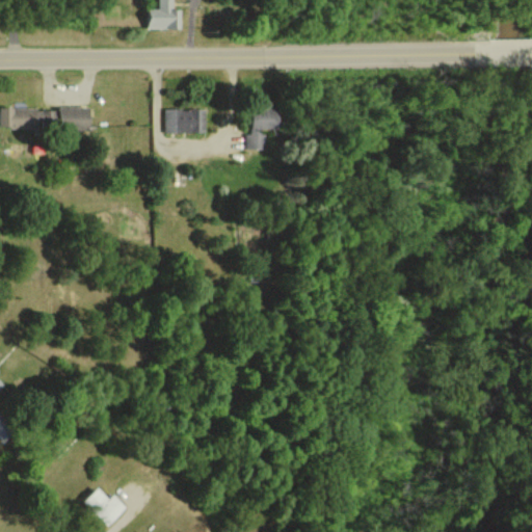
[(171,0),(159,0),(159,9),(148,9),(147,28),(180,29),(181,9),(171,8),(171,0)]
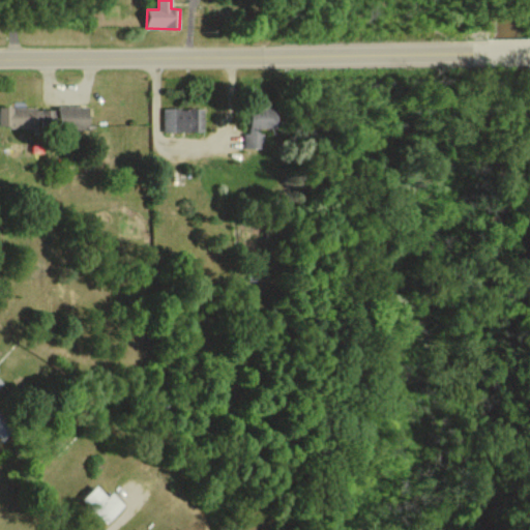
[(90,107),(0,106),(0,125),(90,127),(90,107)]
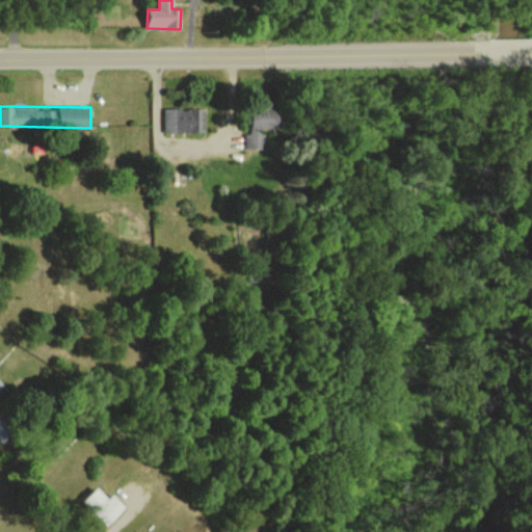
[(205,131),(206,107),(164,107),(163,131),(205,131)]
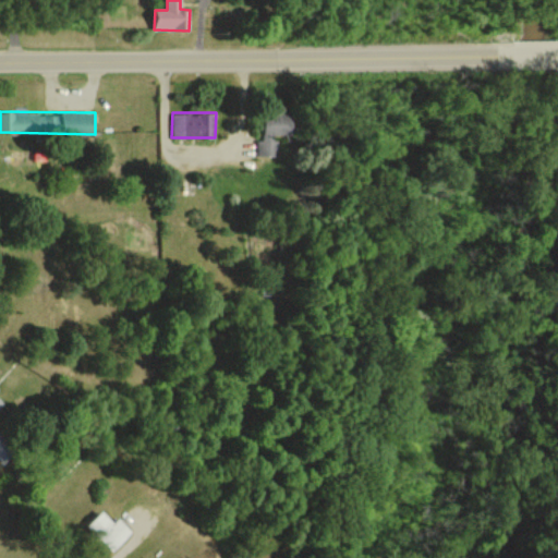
[(278,156),(278,135),(291,135),(292,114),(265,113),(264,138),(257,138),(256,155),(278,156)]
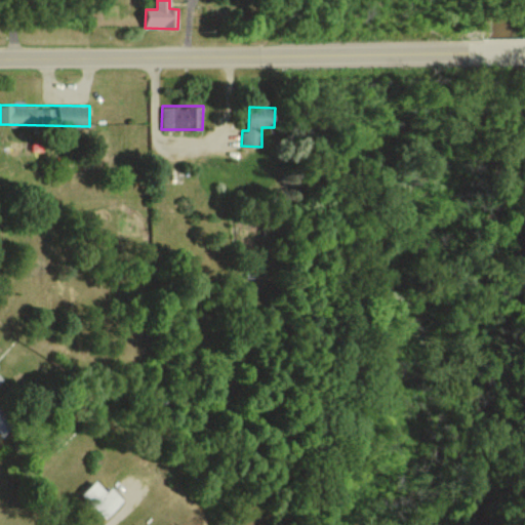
[(0,432),(3,435),(16,419),(0,406),(0,432)]
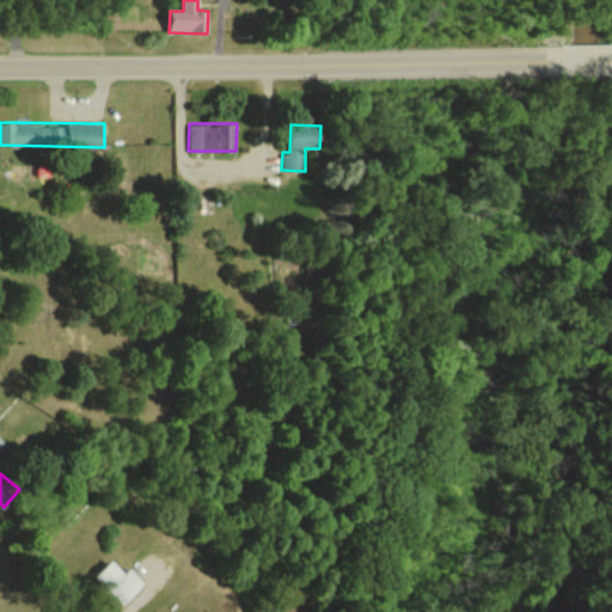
[(130,568),(126,573),(112,560),(96,577),(124,604),(145,581),(130,568)]
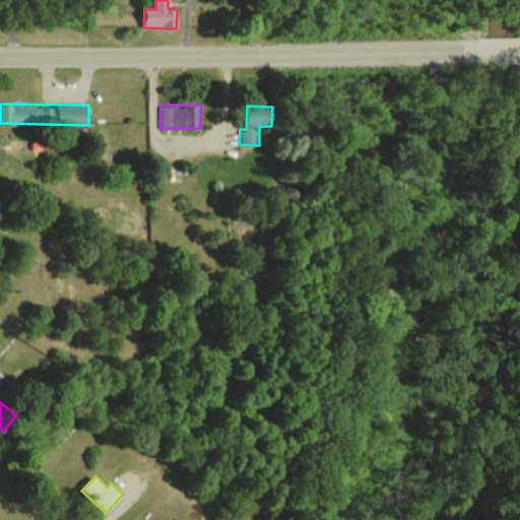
All buildings are outlined.
